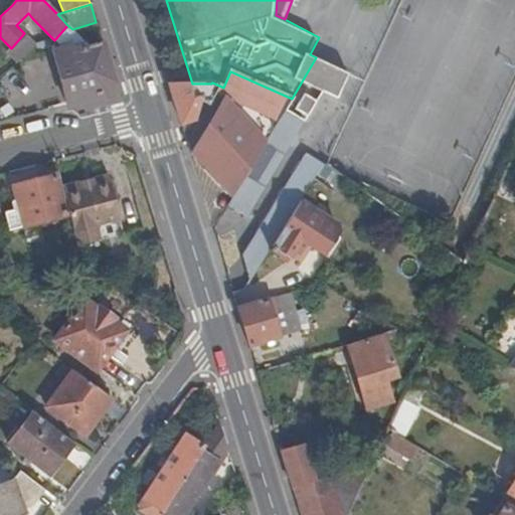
[(20,29),(32,18),(28,13),(16,25),(20,29)]
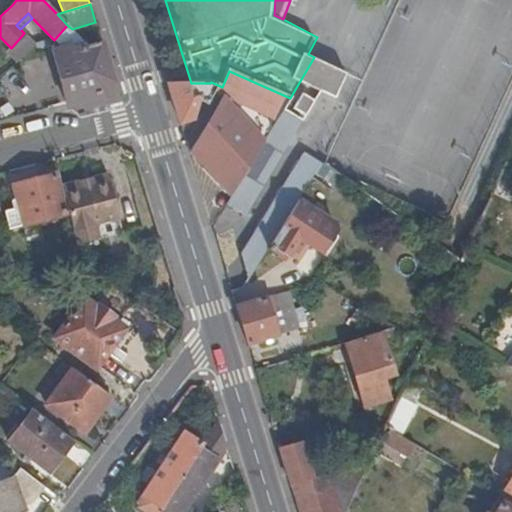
[(16,64),(35,45),(24,33),(11,48),(5,54),(16,64)]
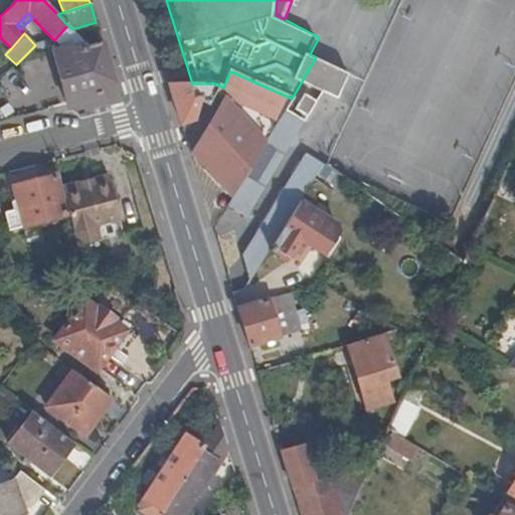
[(114,82),(102,42),(89,46),(71,51),(70,47),(52,52),(66,105),(106,95),(114,82)]
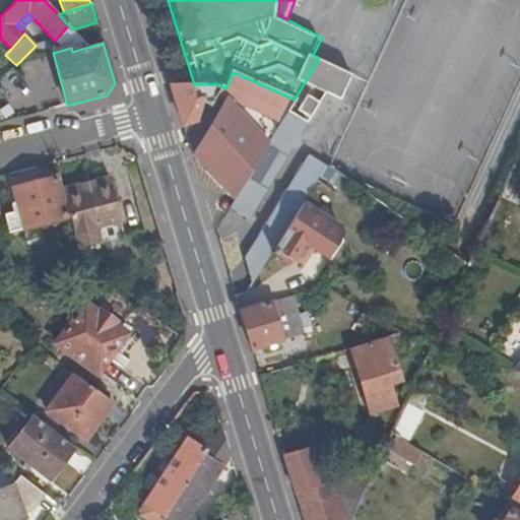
[(235,200),(230,208),(249,219),(325,92),(340,101),(353,76),(319,58),(295,100),(235,200)]
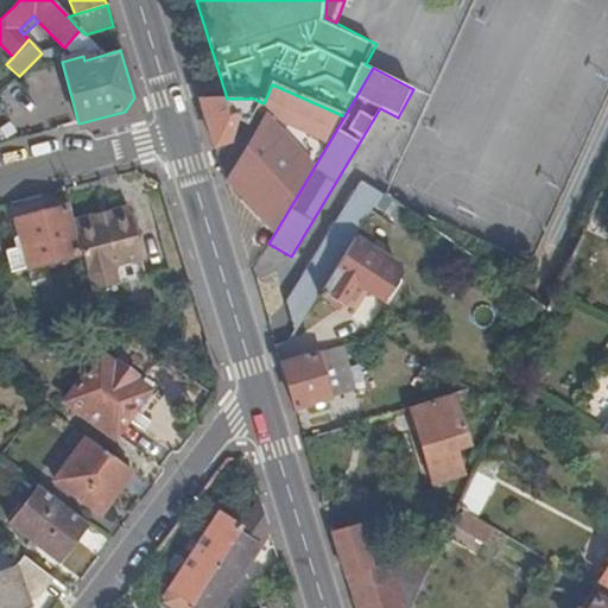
[(226,184),(274,234),(344,116),(272,84),(264,103),(251,97),(249,99),(245,108),(264,118),(226,184)]
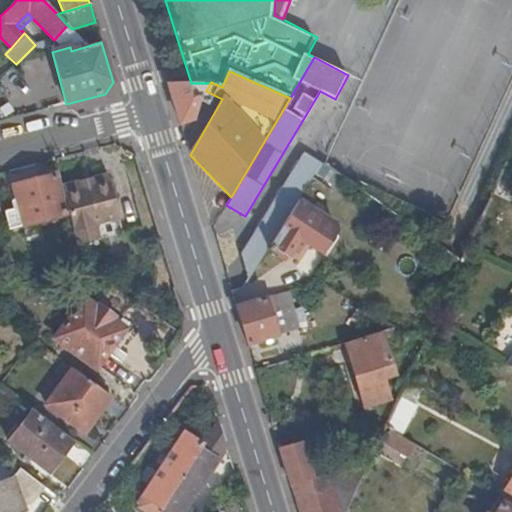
[(180,124),(194,119),(200,100),(197,97),(193,83),(191,83),(168,83),(180,124)]
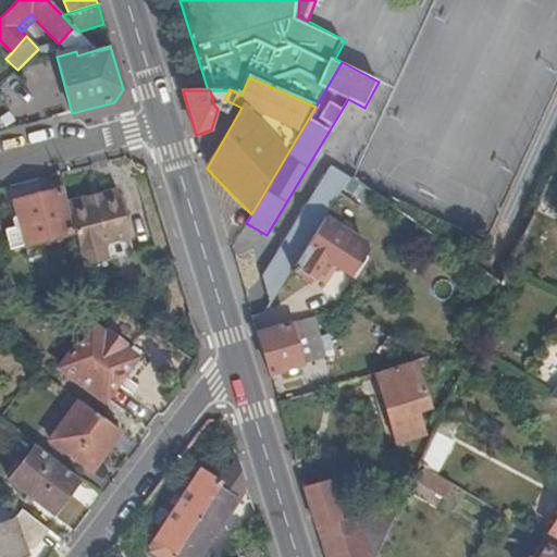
[(201,155),(207,169),(242,108),(224,99),(211,130),(201,155)]
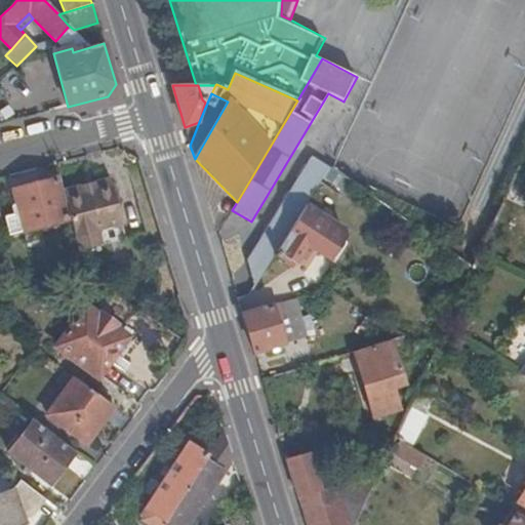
[(248,261),(255,288),(275,256),(306,207),(323,179),(330,168),(311,158),(248,261)]
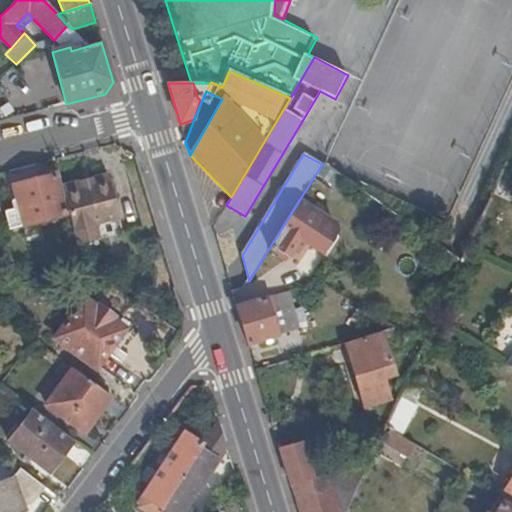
[(338,190),(345,180),(322,164),(315,175),(338,190)]
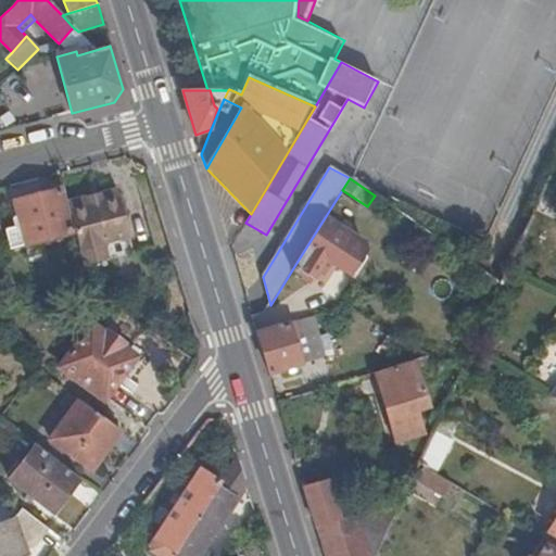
[(115,188),(84,197),(86,202),(117,193),(115,188)]
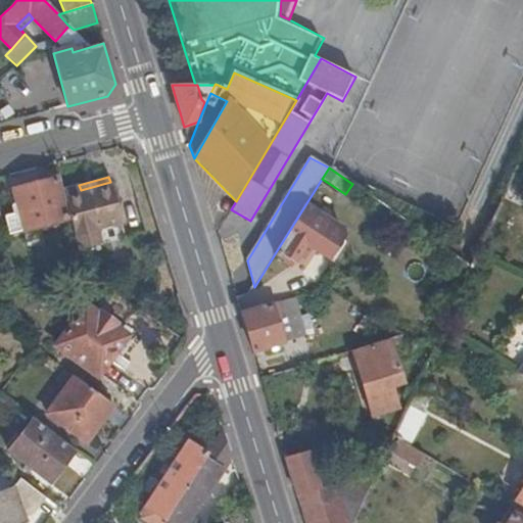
[(55,179),(12,190),(18,212),(4,218),(9,235),(67,220),(55,179)]
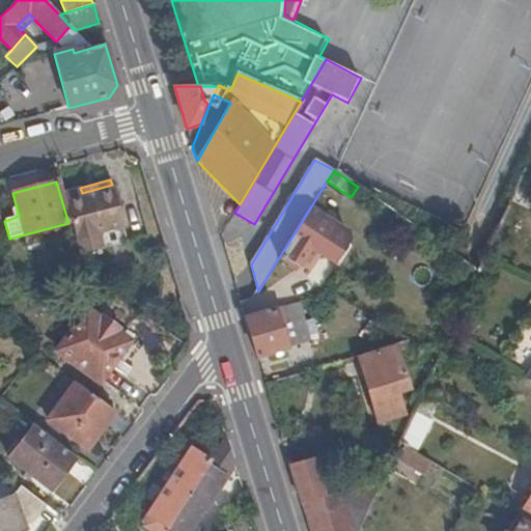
[(80,188),(63,192),(80,253),(102,248),(99,232),(122,226),(112,185),(82,193),(80,188)]
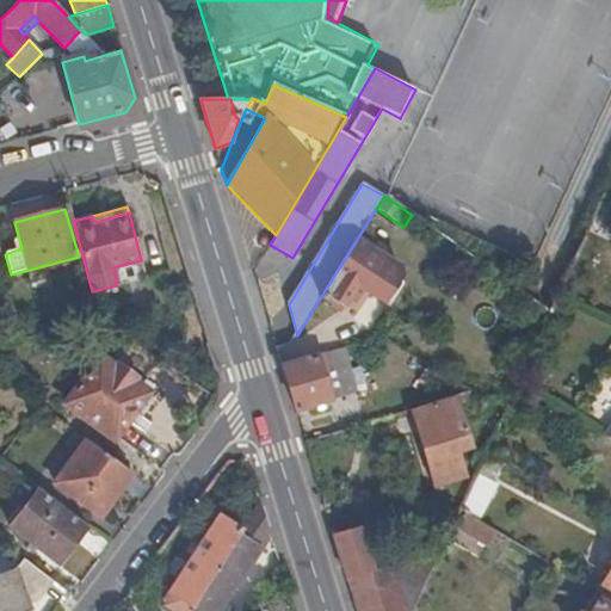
[(356,241),(320,298),(343,312),(351,300),(357,290),(363,295),(365,292),(392,309),(406,287),(401,270),(387,260),(386,259),(356,241)]
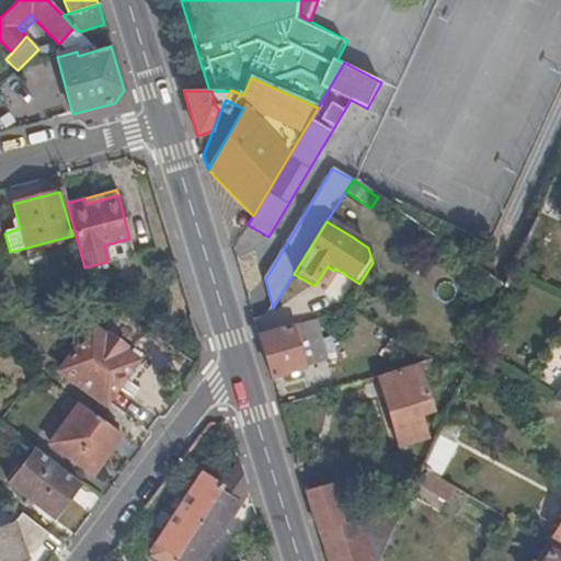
[(328,266),(322,275),(329,279),(333,271),(328,266)]
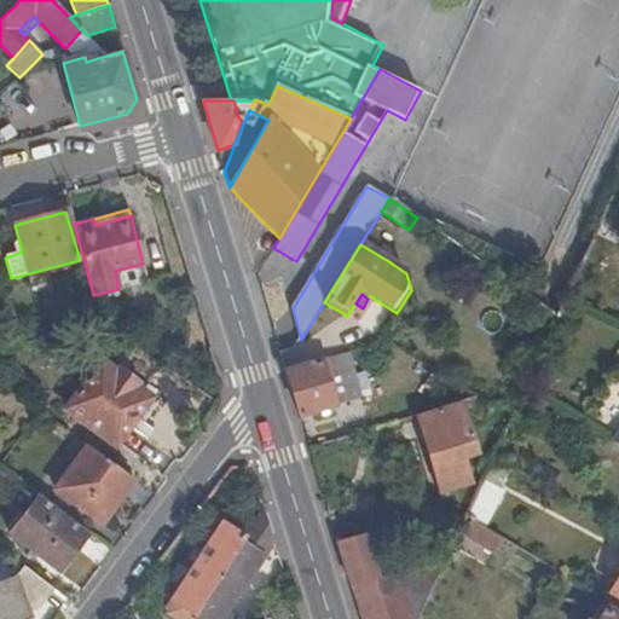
[(291,370),(306,416),(360,399),(346,353),(291,370)]
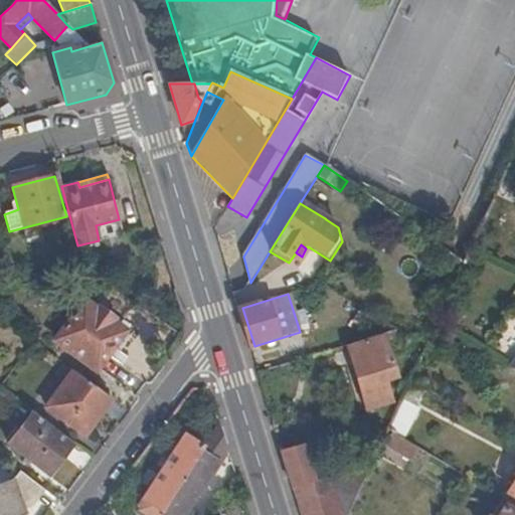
[(84,301),(55,341),(98,370),(126,331),(114,323),(115,320),(99,308),(97,311),(84,301)]
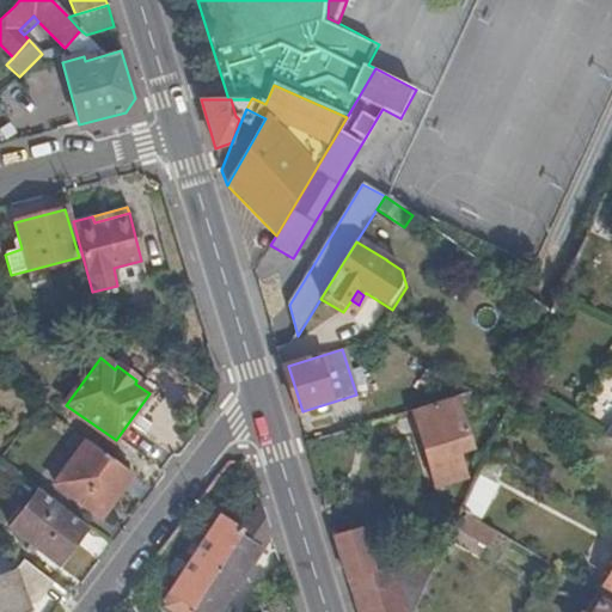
[(282,367),(295,412),(303,411),(288,366),(282,367)]
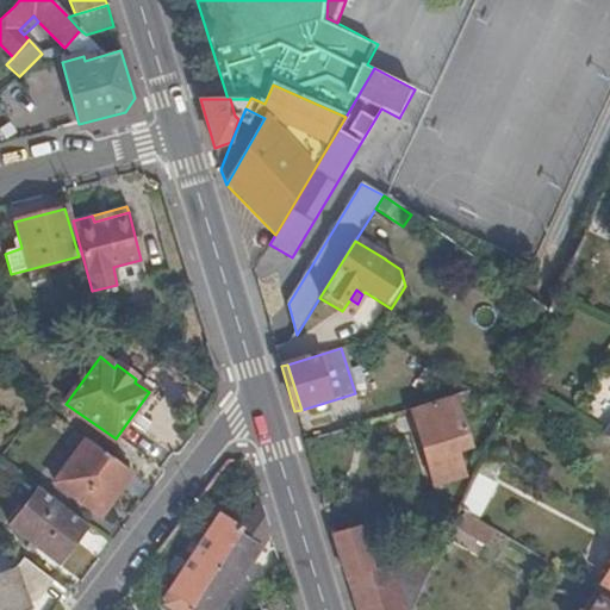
[(410,410),(434,486),(466,477),(459,452),(471,448),(454,396),(410,410)]
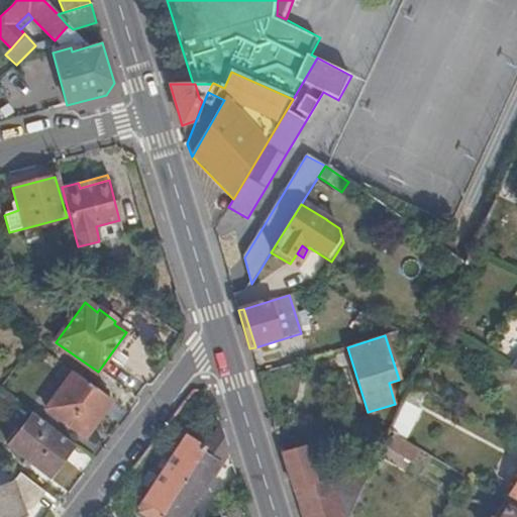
[(86,438),(112,401),(73,373),(46,410),(86,438)]
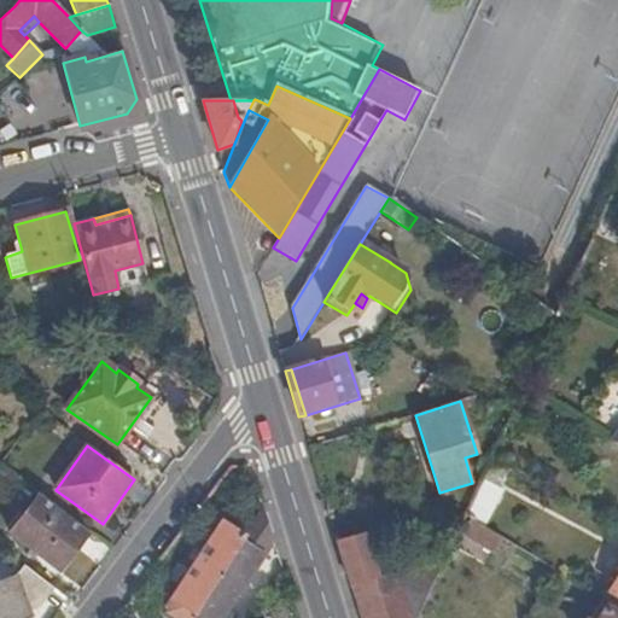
[(466,517),(483,526),(500,489),(495,485),(506,464),(495,458),(494,456),(483,481),(466,517)]
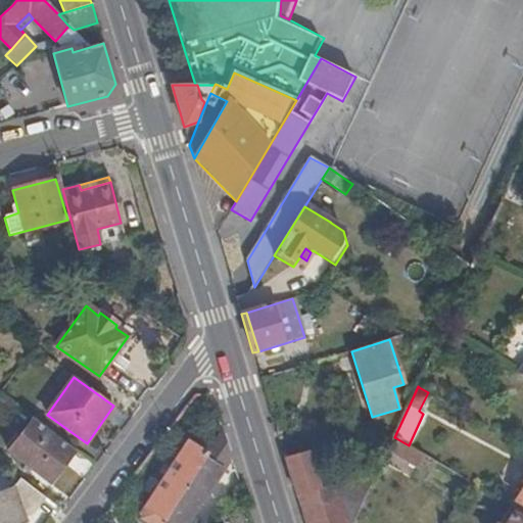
[(50,483),(74,450),(34,420),(9,452),(50,483)]
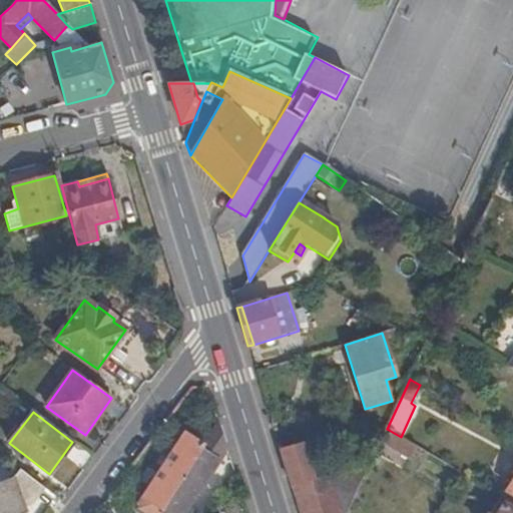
[(182,512),(225,447),(217,422),(203,444),(156,512),(182,512)]
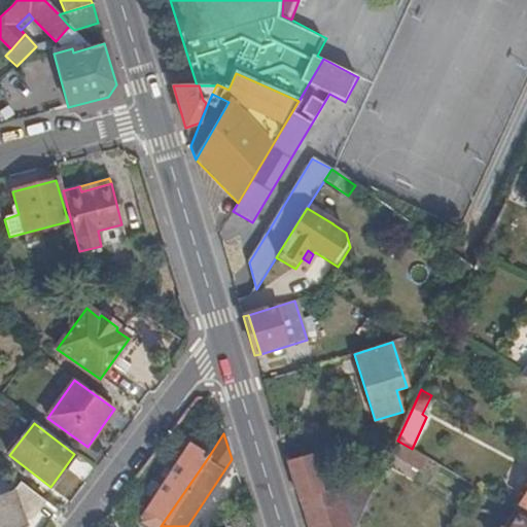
[(161,526),(209,456),(188,443),(143,510),(155,519),(151,525),(153,526),(161,526)]
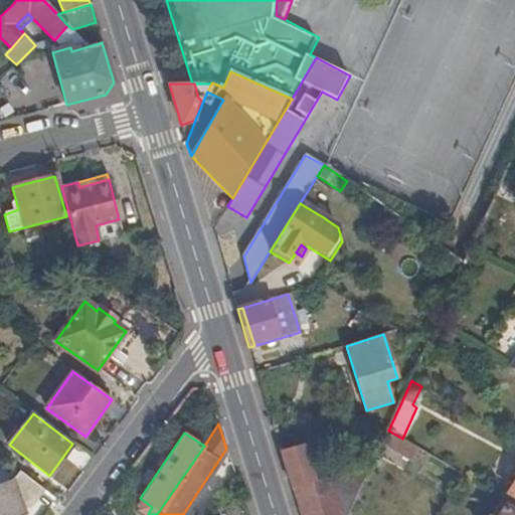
[(376,457),(384,439),(368,440),(362,452),(376,457)]
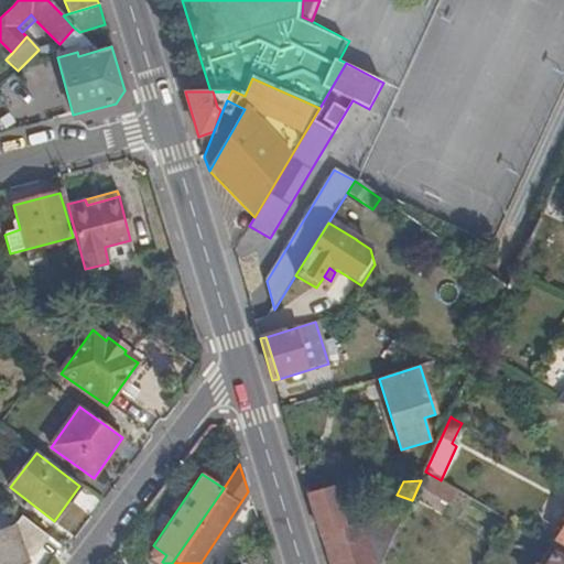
[(329,533),(344,529),(338,511),(349,507),(342,486),(329,487),(315,491),(329,533)]
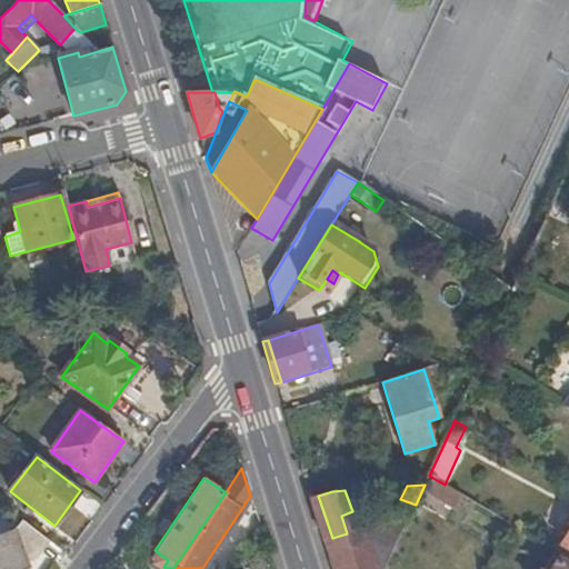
[(310,498),(323,541),(332,538),(318,496),(310,498)]
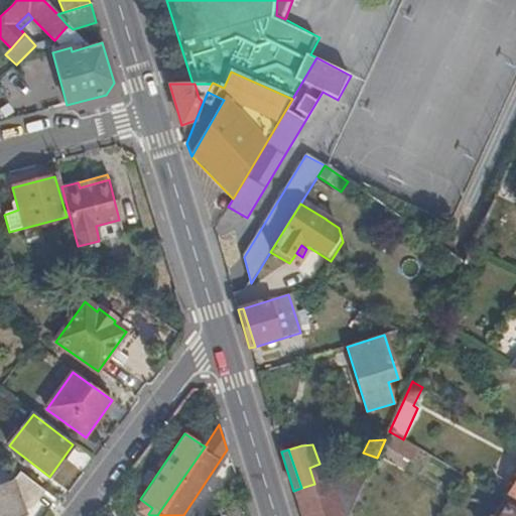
[(357,465),(371,471),(377,458),(363,453),(357,465)]
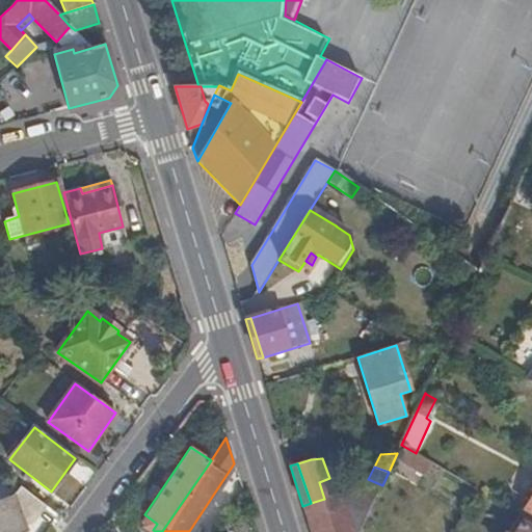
[(315,516),(320,531),(361,531),(382,485),(368,479),(358,475),(324,499),(328,511),(315,516)]
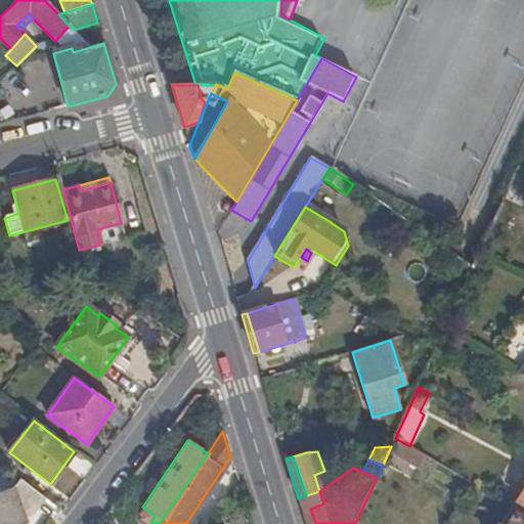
[(34,515),(46,498),(19,479),(12,488),(9,491),(0,493),(0,523),(24,523),(23,521),(34,515)]
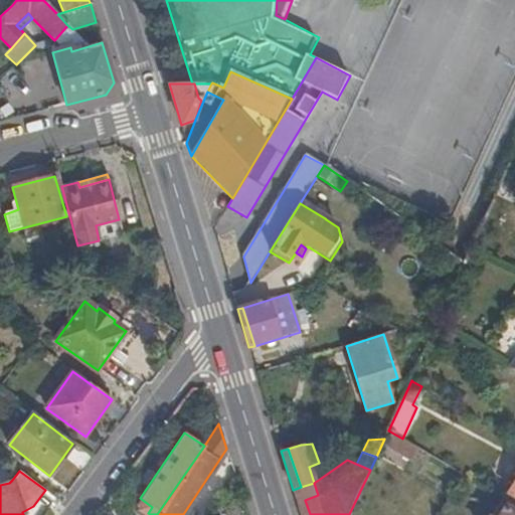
[(301,487),(305,500),(318,495),(314,483),(301,487)]
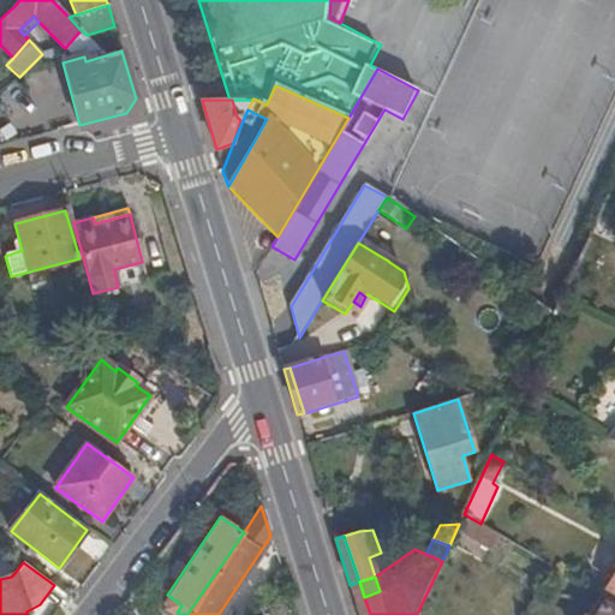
[(350,585),(354,599),(364,597),(359,581),(350,585)]
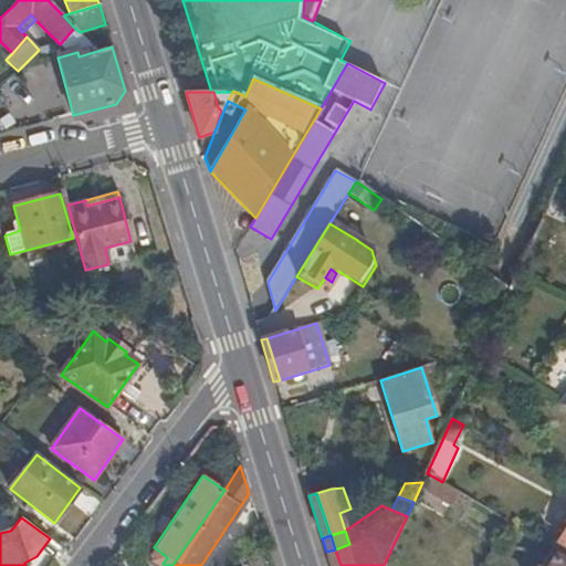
[(326,552),(329,565),(341,565),(335,549),(326,552)]
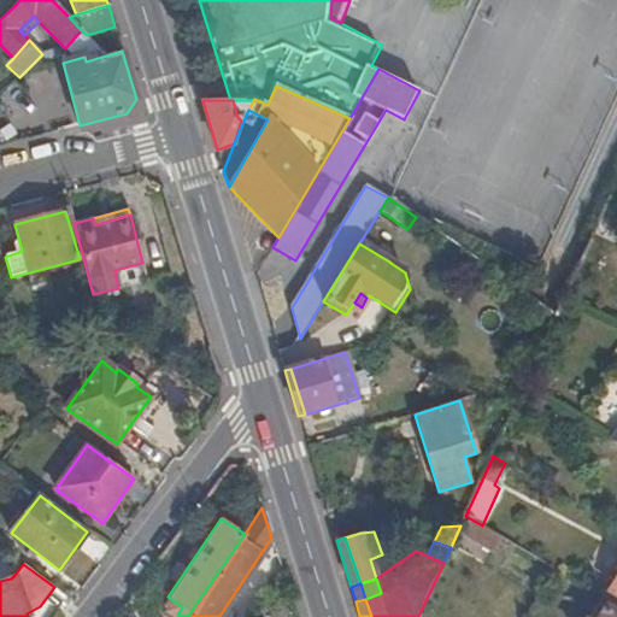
[(616,616),(616,611),(606,606),(599,616),(616,616)]
